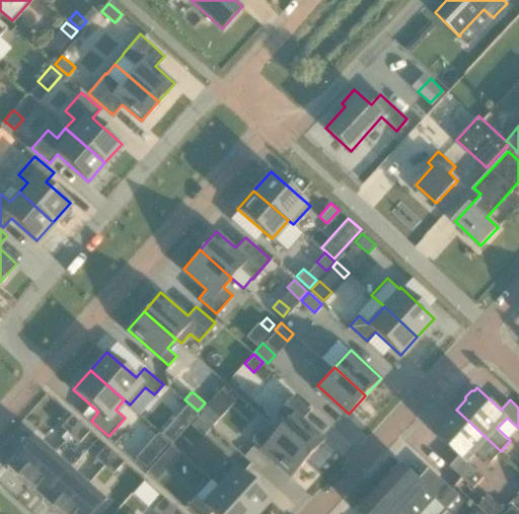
[(285,419),(277,429),(307,456),(324,438),(302,418),(309,409),(293,393),(276,411),(285,419)]
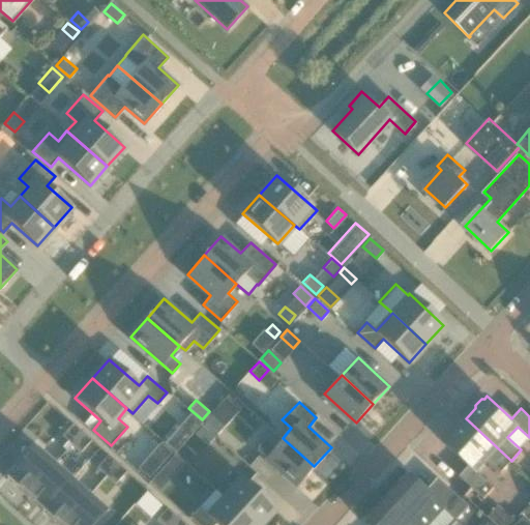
[(192,412),(181,425),(190,433),(201,420),(192,412)]
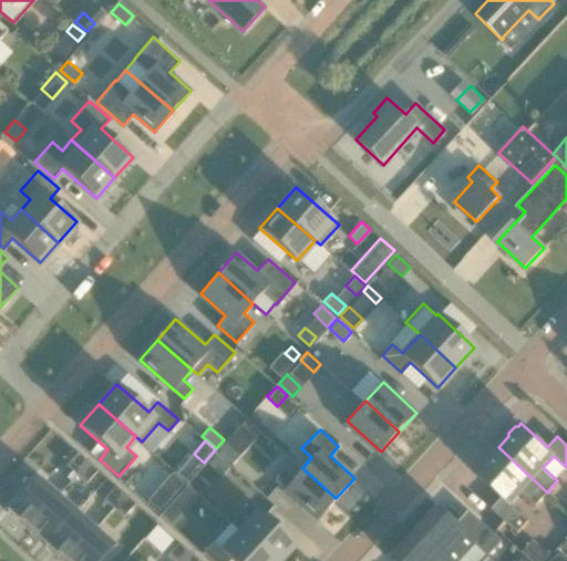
[(226,442),(218,449),(232,463),(240,454),(226,442)]
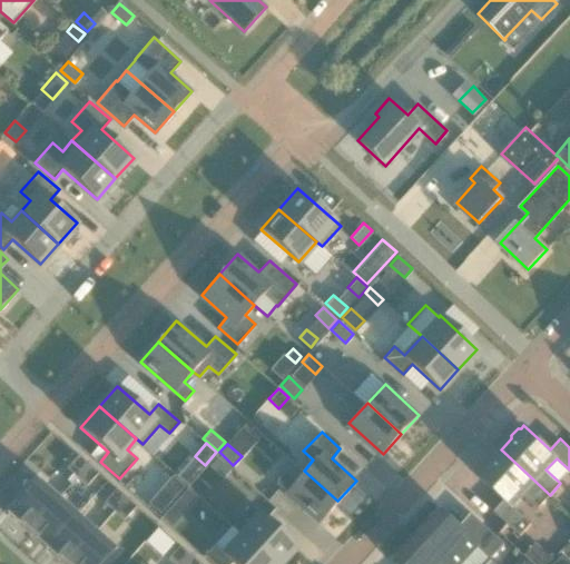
[(550,495),(501,449),(490,462),(487,462),(481,468),(481,472),(479,474),(504,498),(494,510),(520,534),(532,522),(513,505),(524,493),(539,506),(550,495)]
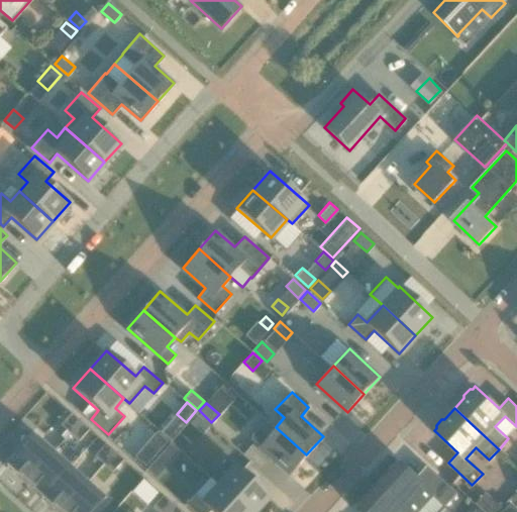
[(71,411),(60,423),(69,431),(80,419),(71,411)]
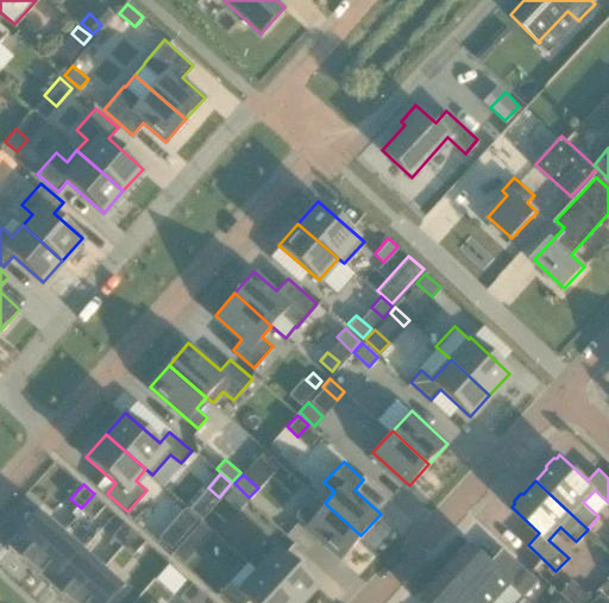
[(232,487),(223,496),(238,509),(246,501),(232,487)]
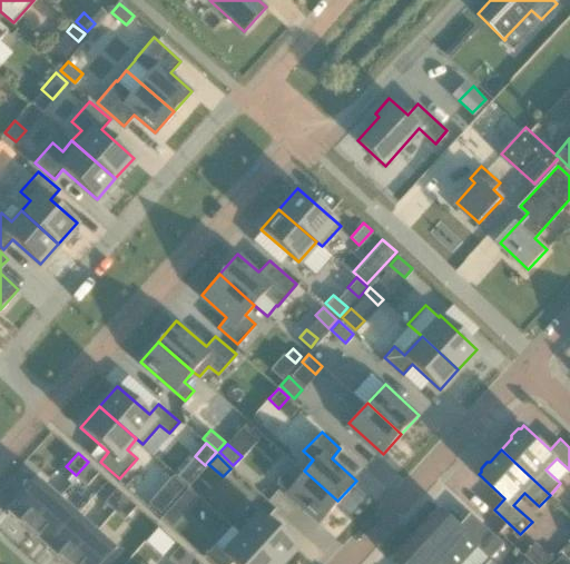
[(88,462),(76,475),(86,484),(98,471),(88,462)]
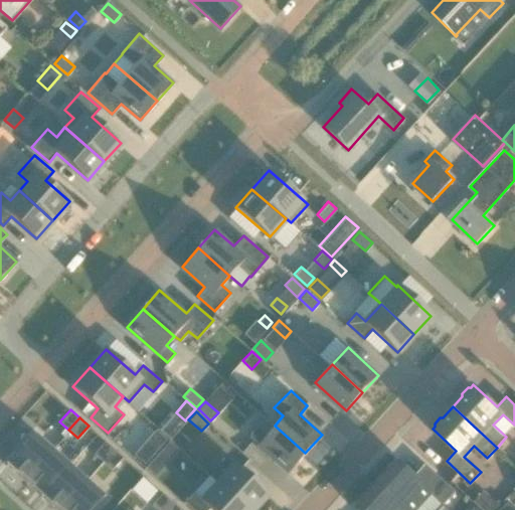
[(256,427),(248,436),(288,472),(305,453),(275,426),(266,435),(256,427)]
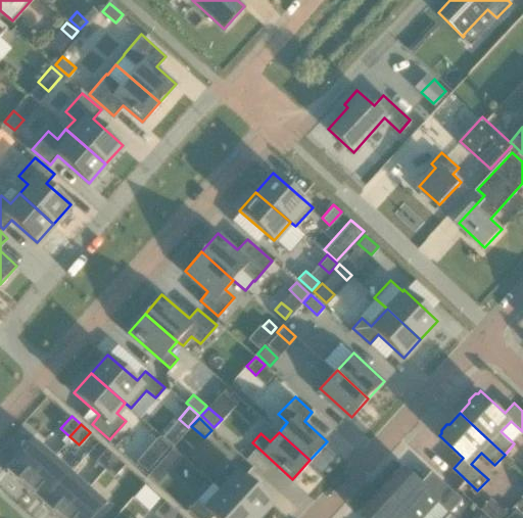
[(34,439),(7,470),(25,486),(52,456),(34,439)]
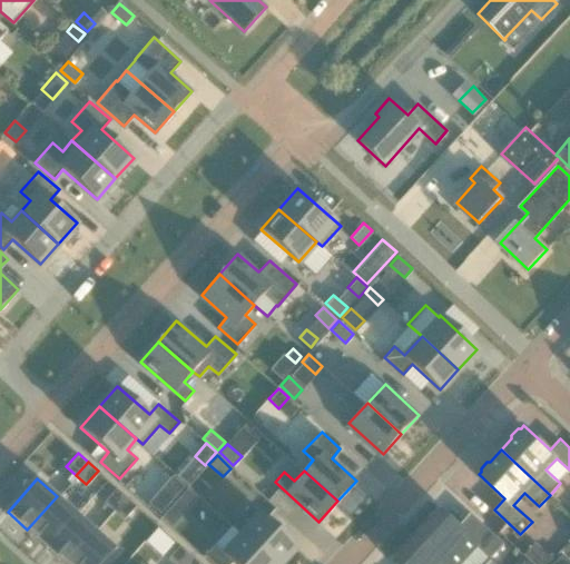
[(116,486),(104,500),(114,508),(126,495),(116,486)]
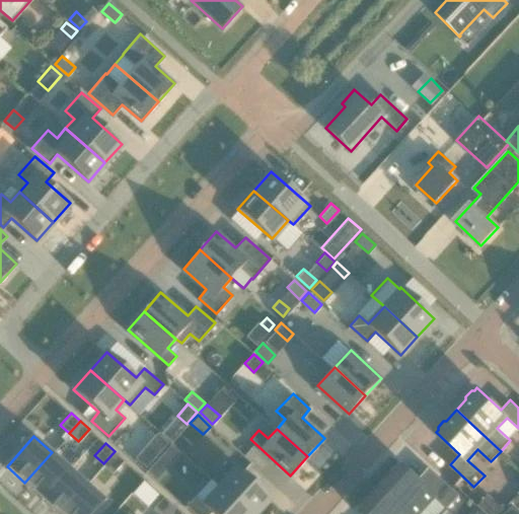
[(147,445),(136,457),(146,465),(157,453),(147,445)]
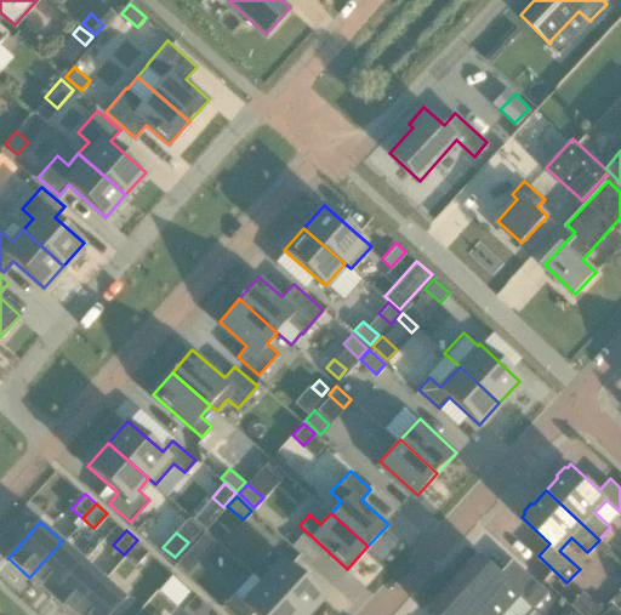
[(137,540),(124,554),(135,564),(148,550),(137,540)]
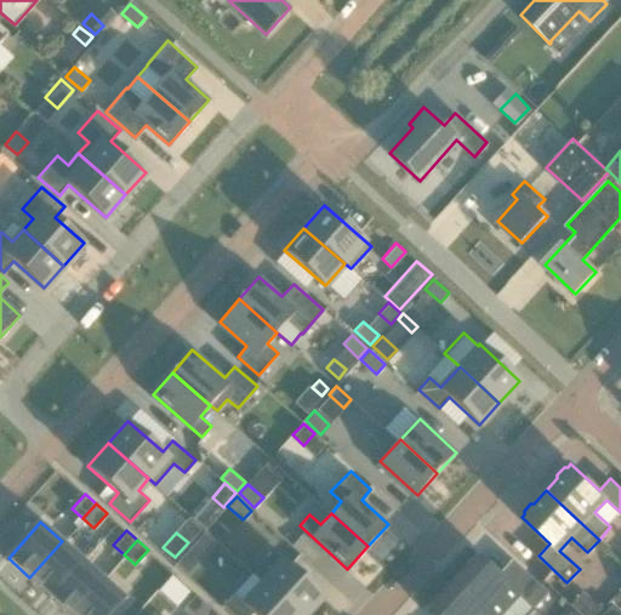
[(62,541),(29,578),(50,596),(83,559),(62,541)]
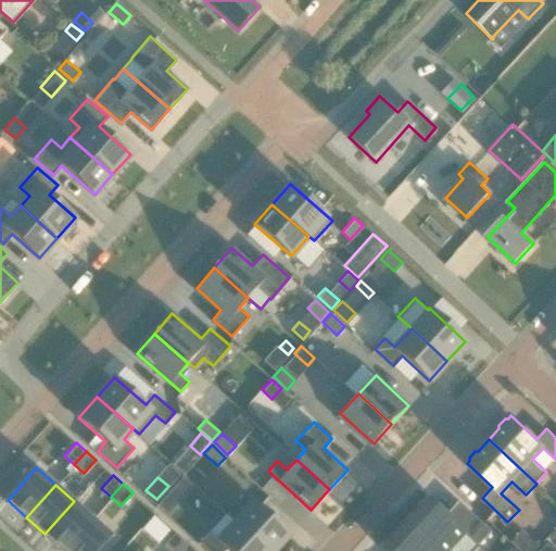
[(167,491),(158,503),(168,512),(178,501),(167,491)]
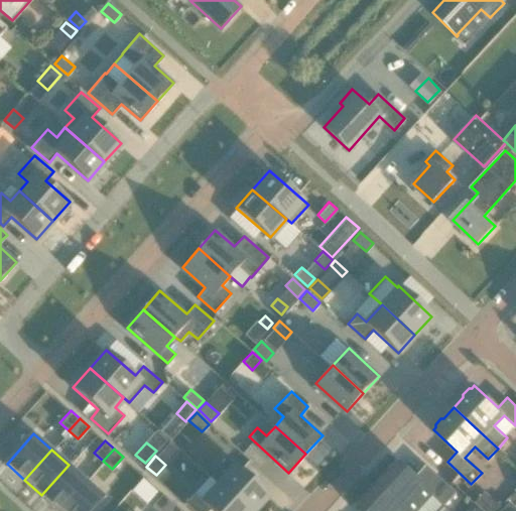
[(226,457),(218,465),(227,474),(218,483),(249,510),(253,510),(268,495),(226,457)]
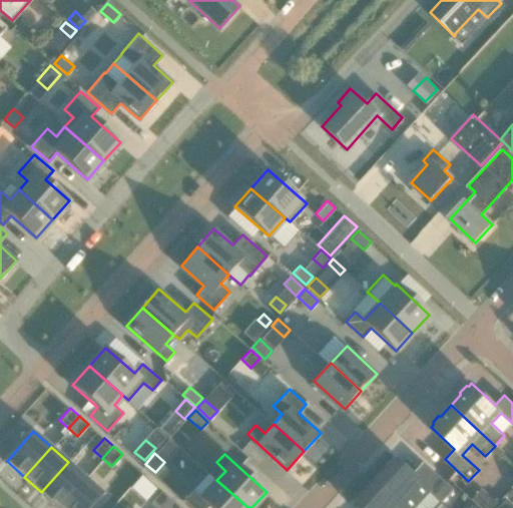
[(398,460),(377,483),(404,507),(414,507),(431,489),(445,502),(454,492),(433,473),(424,483),(398,460)]
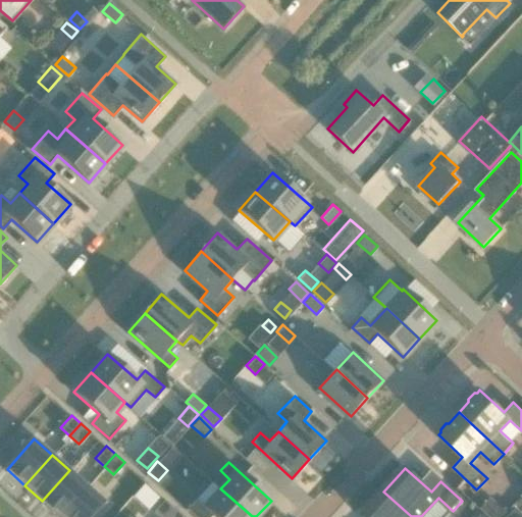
[(69,470),(42,501),(60,516),(87,486),(69,470)]
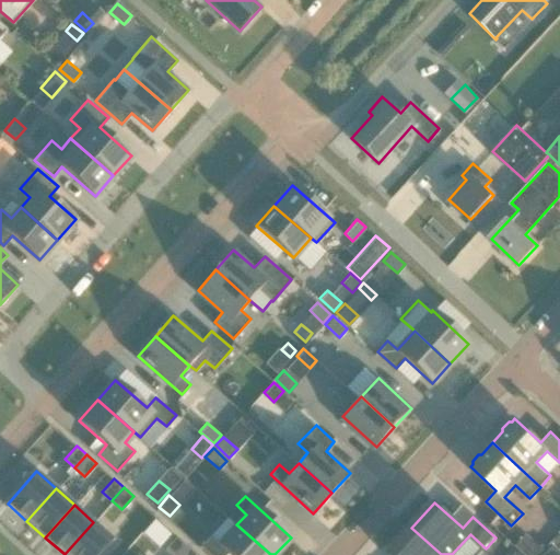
[(155,518),(143,531),(159,545),(171,532),(155,518)]
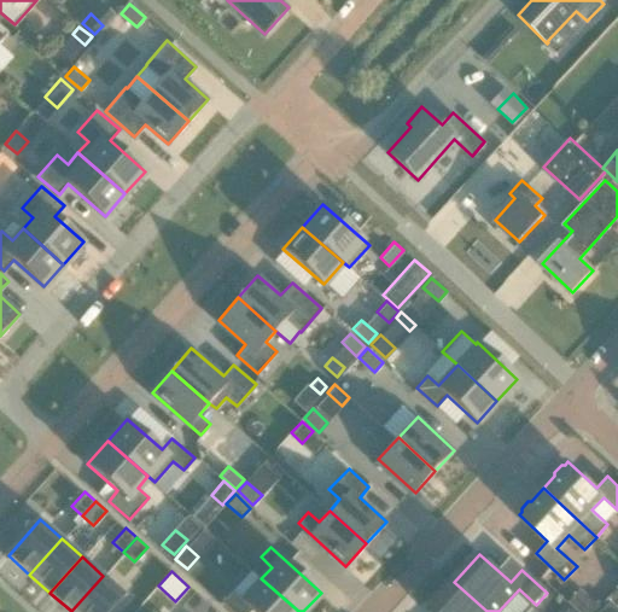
[(103,576),(71,611),(70,611),(108,611),(124,594),(103,576)]
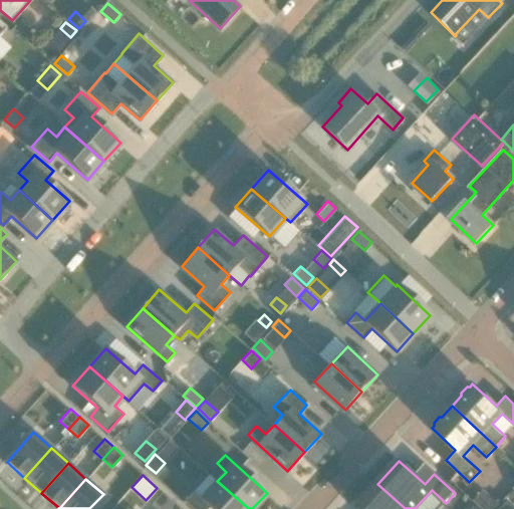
[(193,490),(184,500),(193,508),(206,508),(209,507),(211,508),(248,508),(217,481),(201,498),(193,490)]
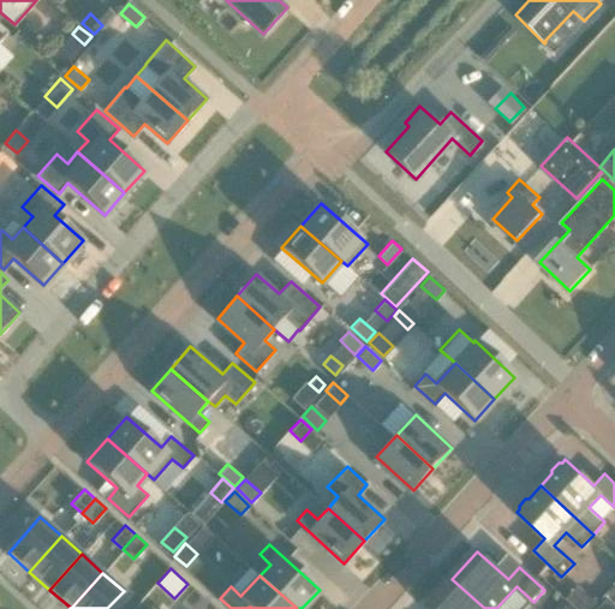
[(484,608),(452,579),(427,608),(484,608)]
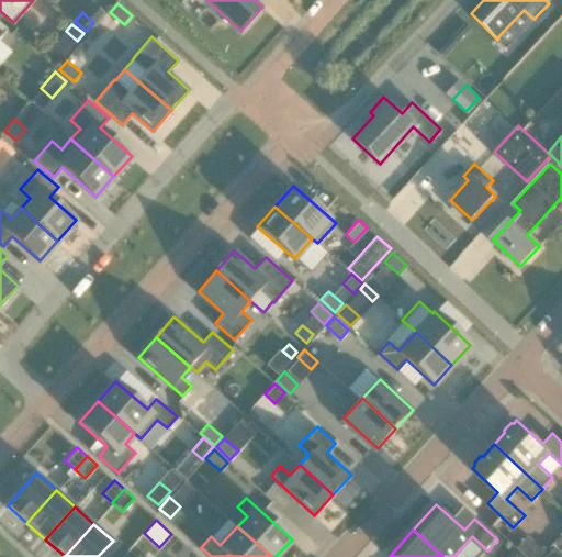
[(530,534),(521,545),(535,556),(540,556),(548,549),(530,534)]
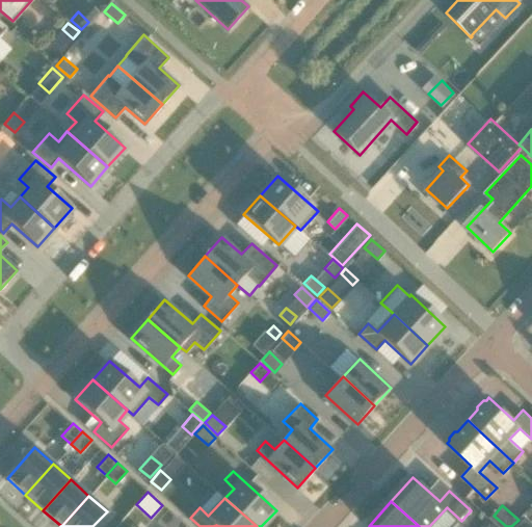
[(167,507),(157,520),(163,526),(166,526),(177,516),(167,507)]
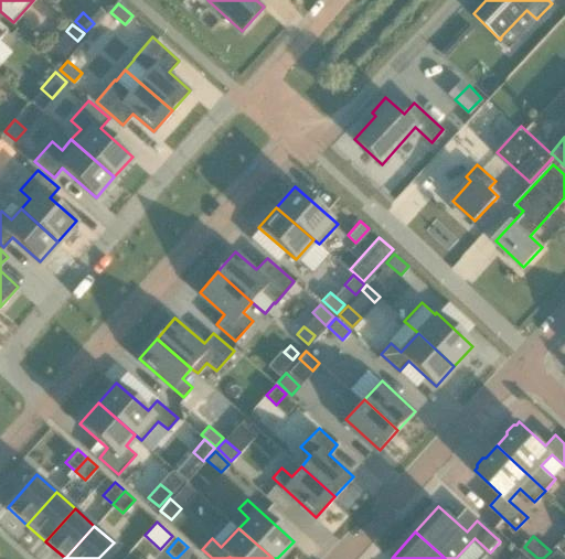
[(188,547),(177,558),(194,558),(198,556),(188,547)]
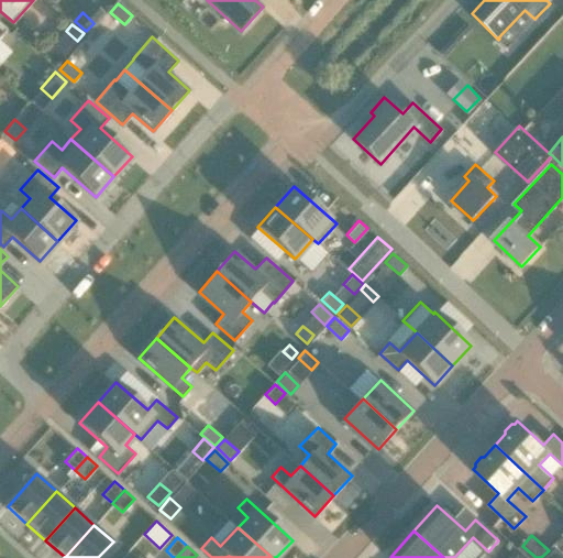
[(562,557),(562,554),(556,547),(547,557),(545,557),(562,557)]
